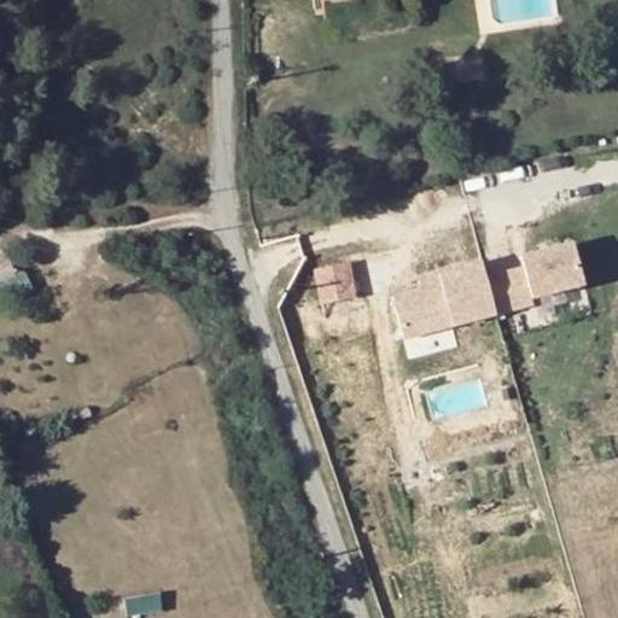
[(479,63),(441,68),(443,85),(483,81),(479,63)]
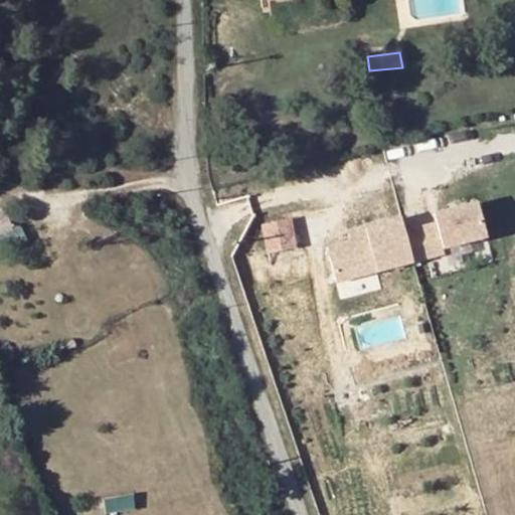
[(437,224),(404,233),(412,264),(445,255),(444,249),(487,238),(478,203),(434,215),(437,224)]
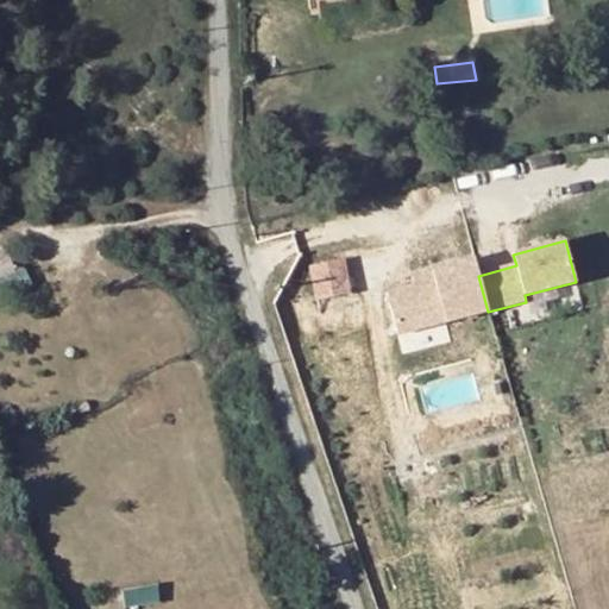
[(0,277),(17,270),(10,256),(0,259),(0,277)]
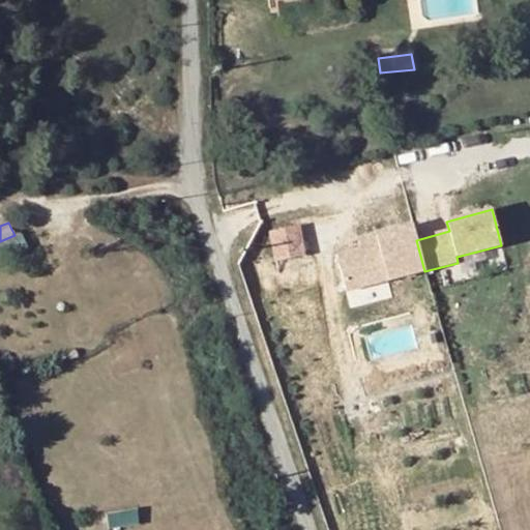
[(271,229),(276,259),(308,253),(302,223),(271,229)]
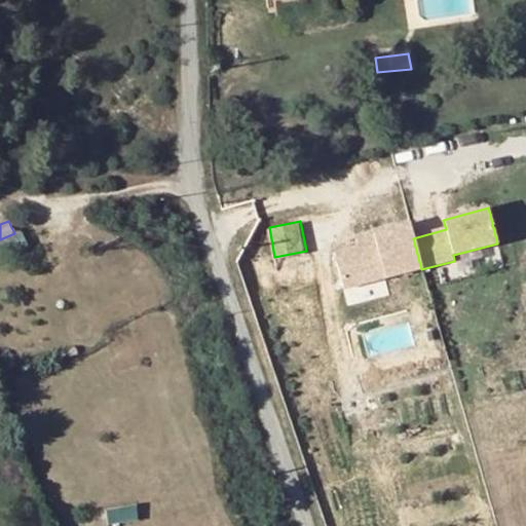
[(358,248),(334,253),(343,289),(421,269),(413,238),(410,224),(373,233),(373,235),(375,242),(358,248)]
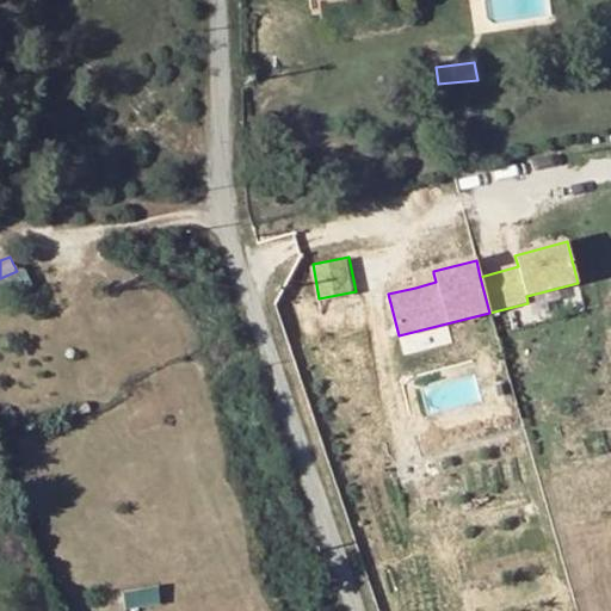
[(436,282),(433,273),(413,278),(415,288),(436,282)]
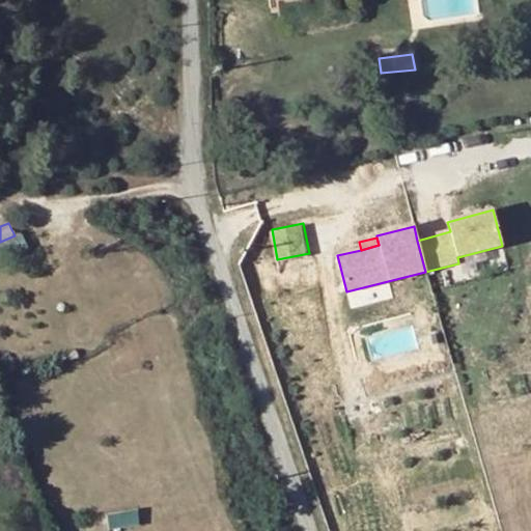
All buildings are outlined.
